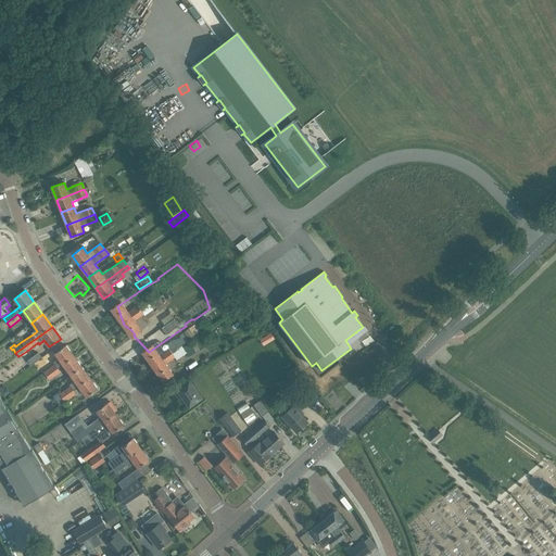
[(186,349),(198,338),(191,331),(179,343),(186,349)]
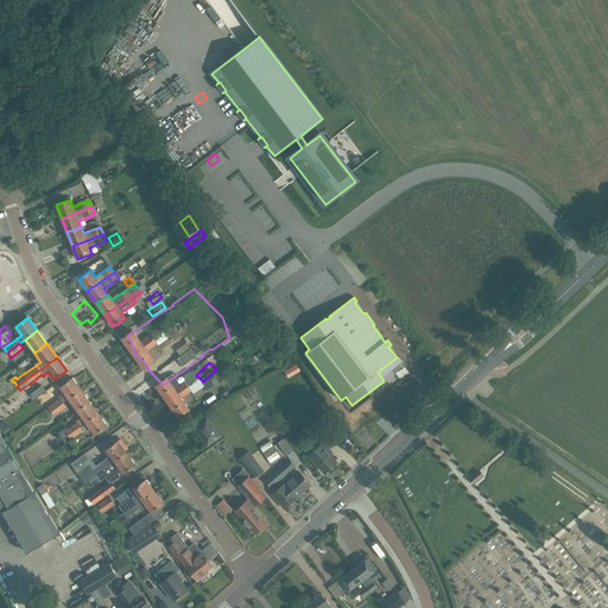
[(299,371),(296,365),(285,372),(289,378),(299,371)]
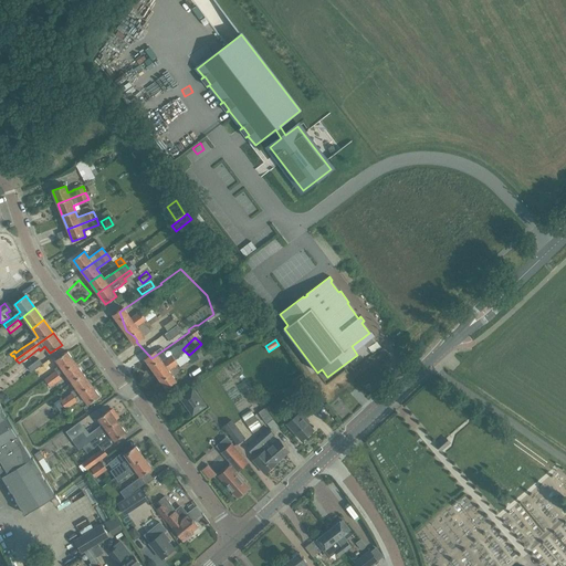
[(64,371),(75,363),(66,352),(55,359),(64,371)]
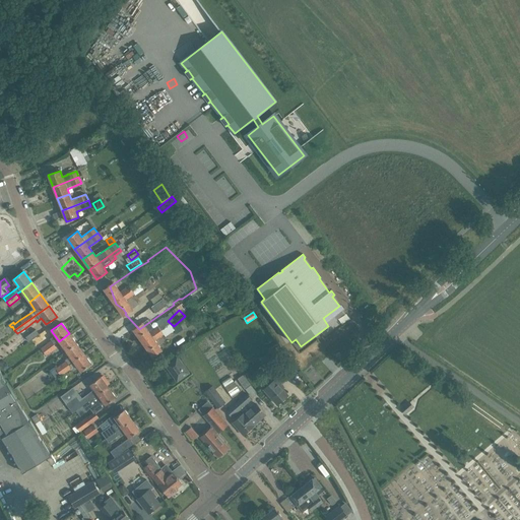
[(170,323),(148,328),(151,340),(164,338),(161,331),(172,329),(170,323)]
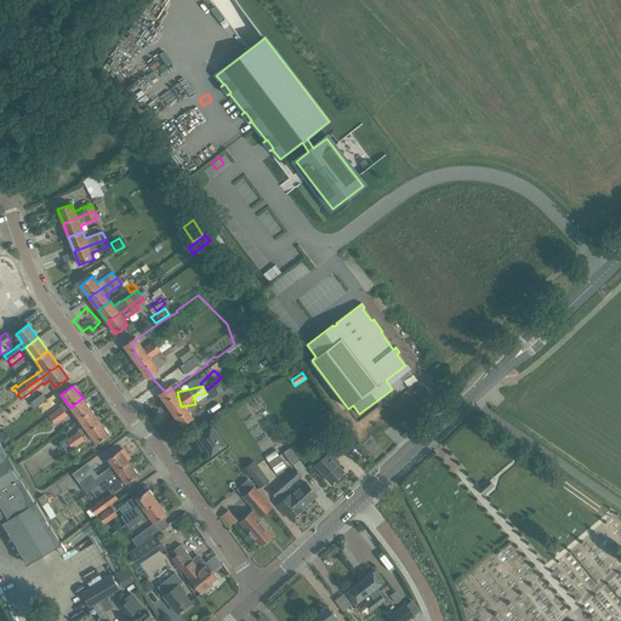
[(211,403),(222,398),(217,388),(206,392),(211,403)]
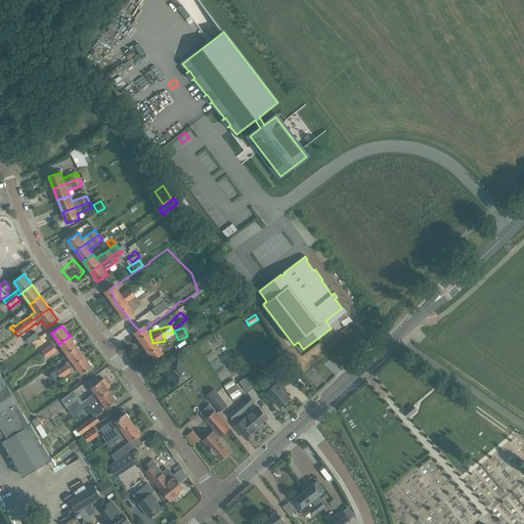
[(32,344),(40,338),(36,333),(28,339),(32,344)]
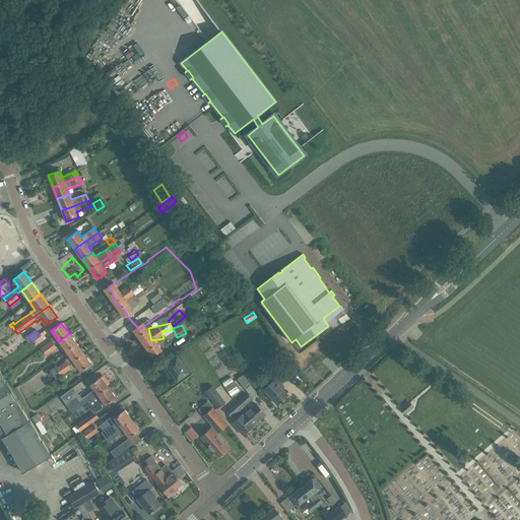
[(155,362),(159,358),(153,350),(157,346),(143,331),(135,339),(155,362)]
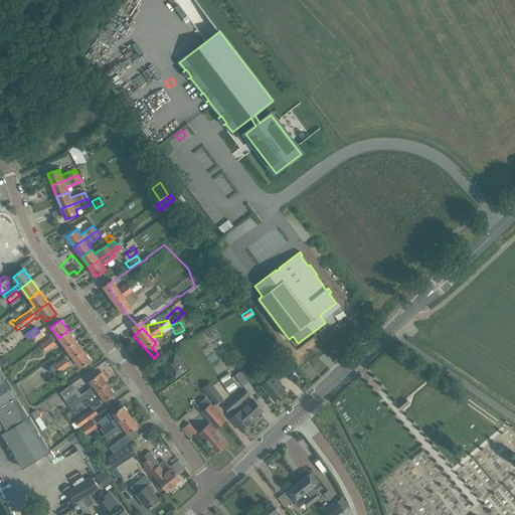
[(75,340),(68,330),(58,338),(65,348),(75,340)]
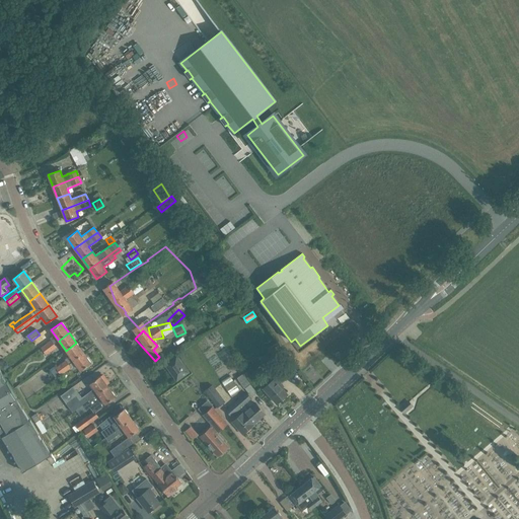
[(44,352),(54,344),(52,341),(41,348),(44,352)]
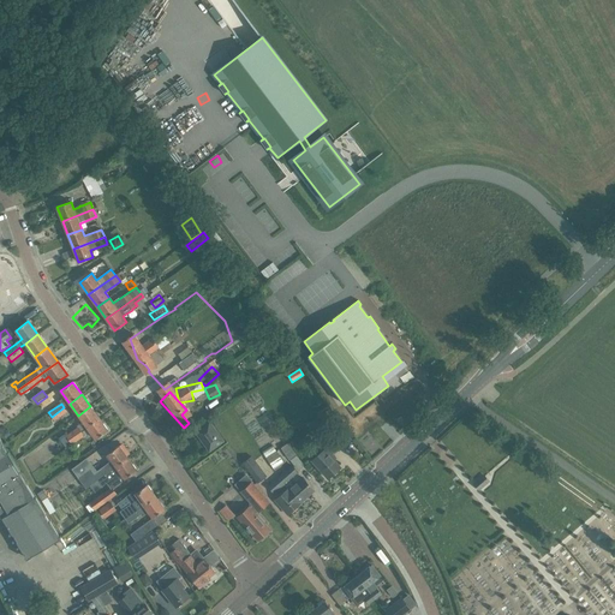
[(90,406),(78,416),(83,422),(77,427),(78,428),(66,436),(69,440),(99,418),(90,406)]
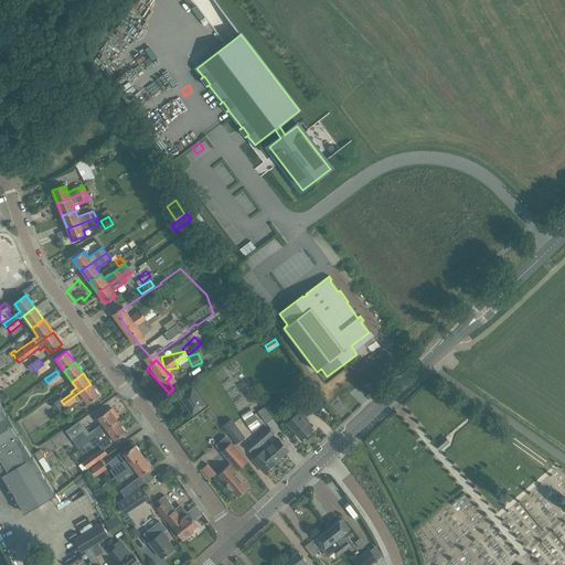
[(62,379),(61,377),(59,374),(48,383),(51,386),(62,379)]
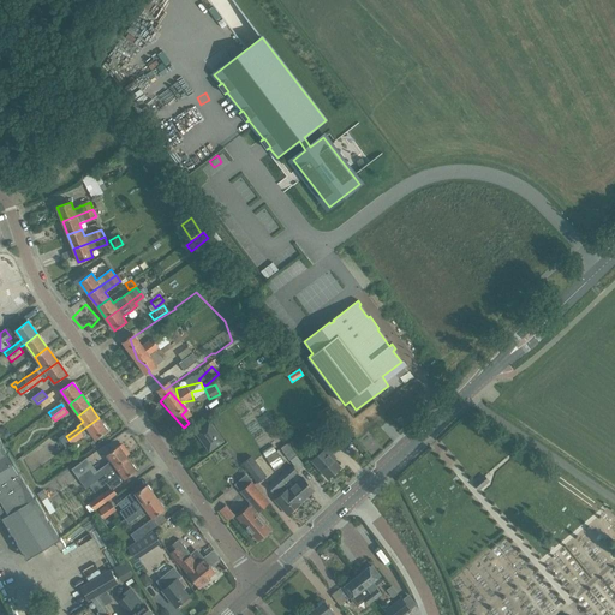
[(222,422),(216,415),(210,418),(216,427),(222,422)]
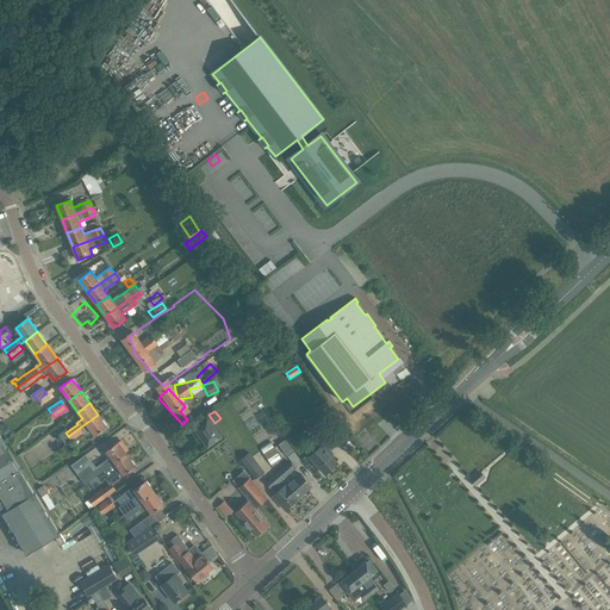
[(106,428),(98,415),(68,436),(72,441),(83,433),(83,434),(89,429),(94,436),(106,428)]
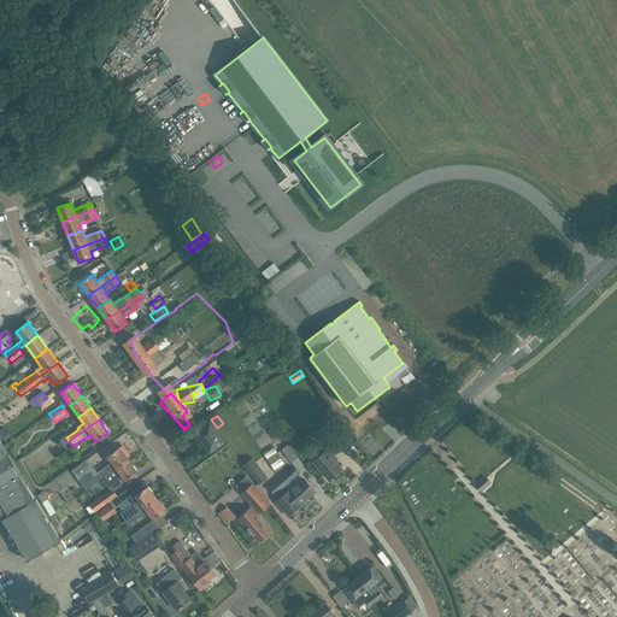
[(197,433),(210,452),(223,442),(210,424),(197,433)]
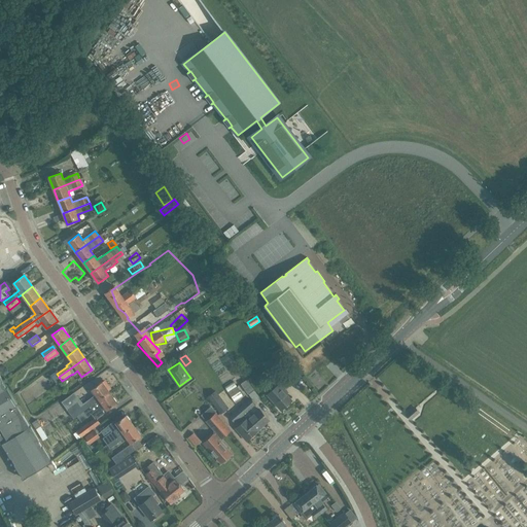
[(281,411),(292,400),(280,387),(284,384),(284,385),(290,379),(281,369),(275,375),(279,379),(273,384),(276,388),(268,395),(281,411)]
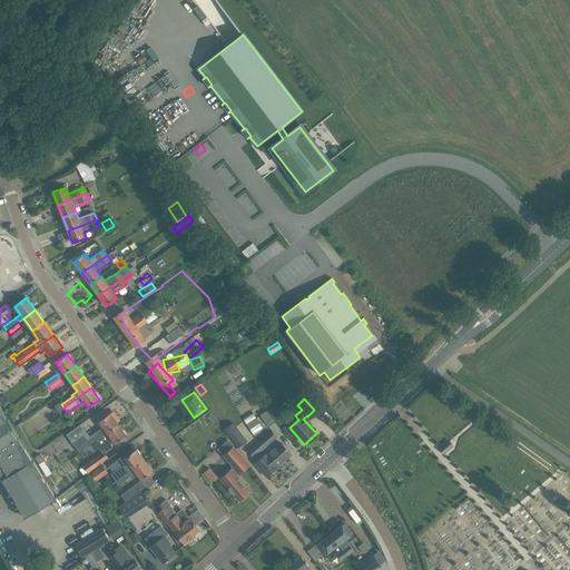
[(0,477),(11,495),(12,495),(16,502),(25,517),(23,518),(25,519),(57,500),(56,498),(55,499),(47,484),(46,485),(42,479),(42,478),(33,462),(32,462),(18,439),(19,439),(8,420),(7,421),(2,413),(3,412),(0,406),(0,477)]
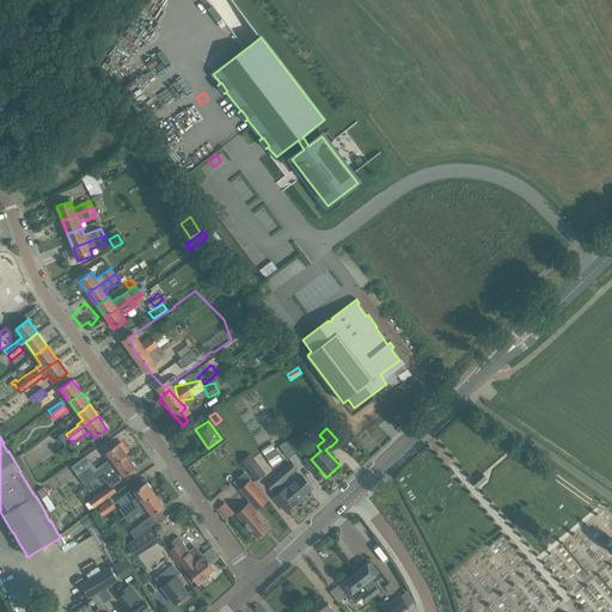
[(72,448),(84,440),(81,436),(69,445),(72,448)]
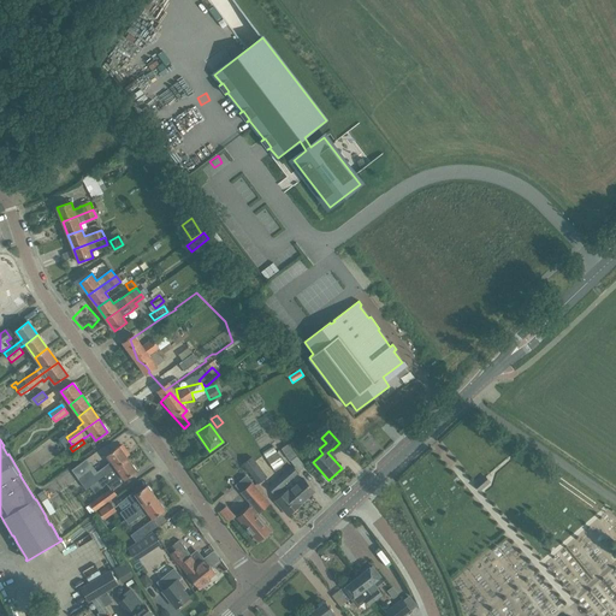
[(297,455),(289,444),(282,449),(290,461),(297,455)]
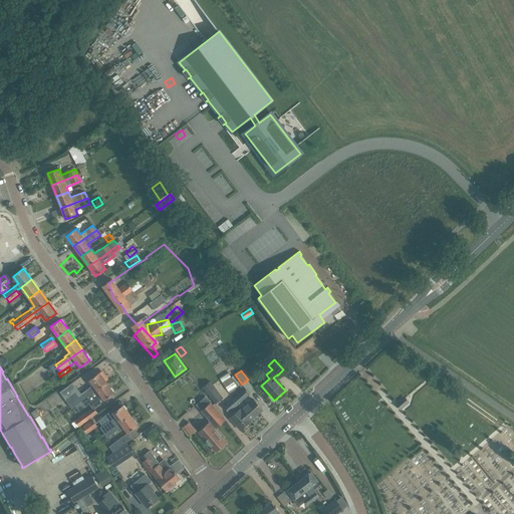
[(91,395),(106,383),(103,379),(105,378),(105,376),(102,372),(100,372),(99,373),(89,380),(93,386),(81,394),(72,382),(60,393),(72,409),(81,402),(84,405),(88,402),(83,395),(89,391),(91,395)]
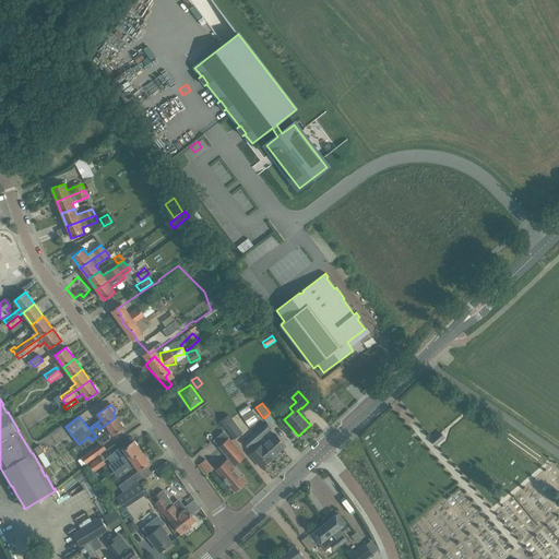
[(258,420),(251,411),(242,416),(249,426),(258,420)]
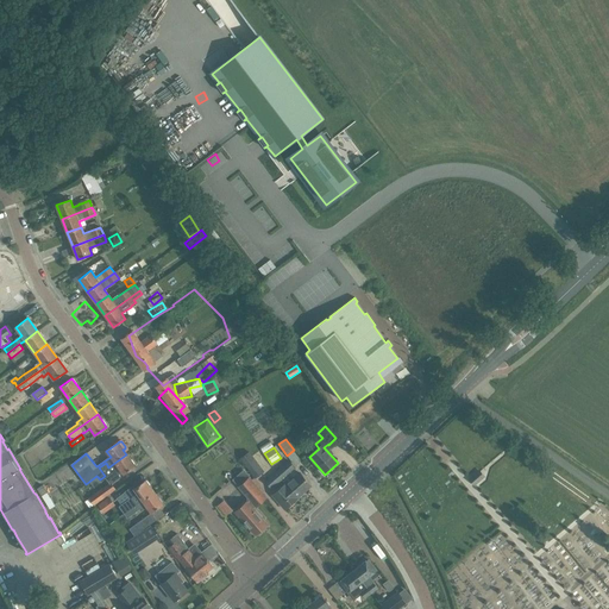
[(240,458),(255,479),(264,472),(249,452),(240,458)]
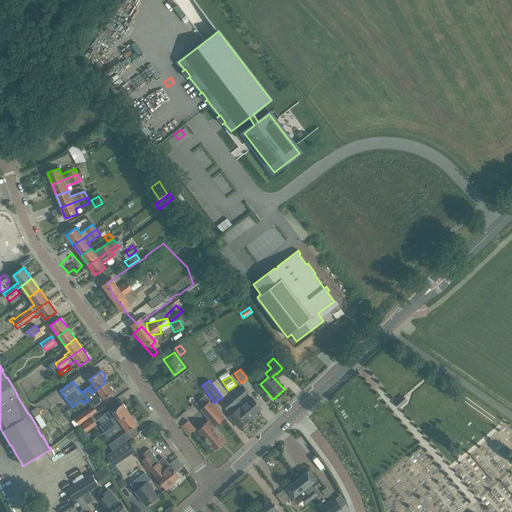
[(88,400),(84,403),(85,405),(89,402),(92,406),(74,419),(75,419),(71,422),(75,427),(79,425),(98,412),(94,407),(102,401),(100,399),(102,397),(103,399),(113,392),(106,382),(91,393),(89,389),(83,393),(88,400)]
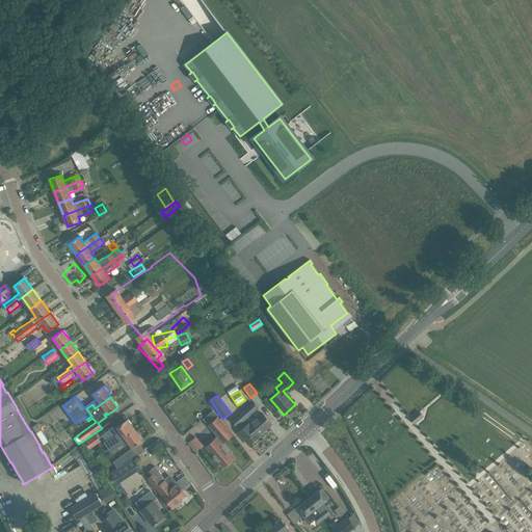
[(253,402),(240,413),(246,419),(246,420),(249,424),(250,423),(260,434),(272,425),(262,414),(255,420),(250,416),(259,409),(253,402)]
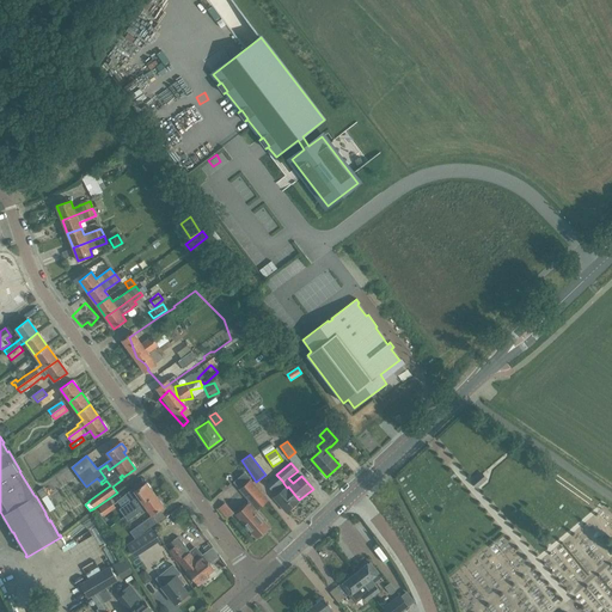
[(477,489),(489,479),(483,472),(471,482),(477,489)]
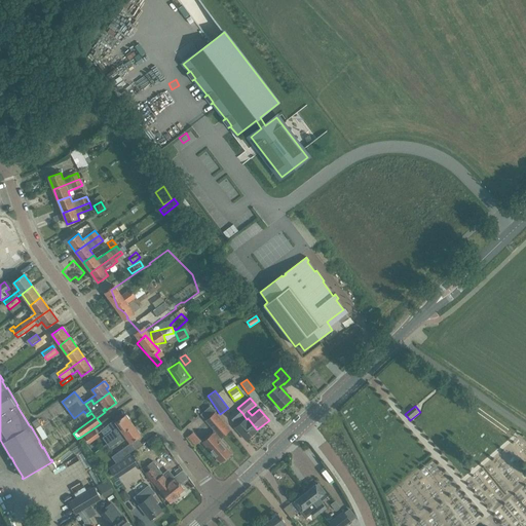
[(234,422),(243,415),(243,414),(237,408),(228,416),(234,422)]
